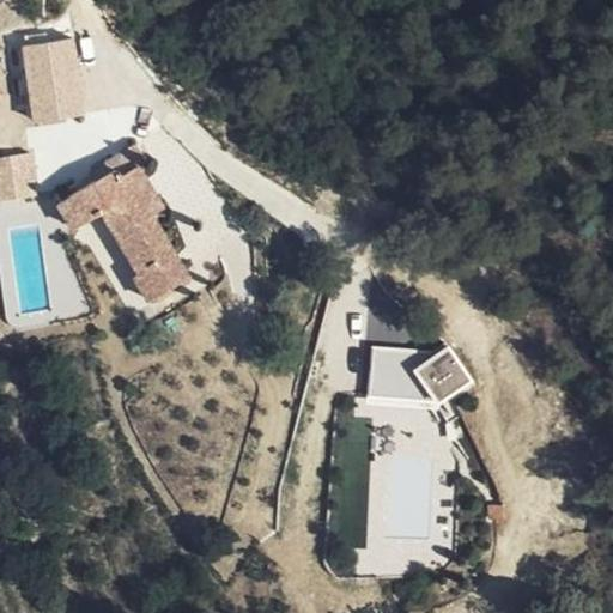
[(30,123),(84,119),(77,38),(23,43),(30,123)]
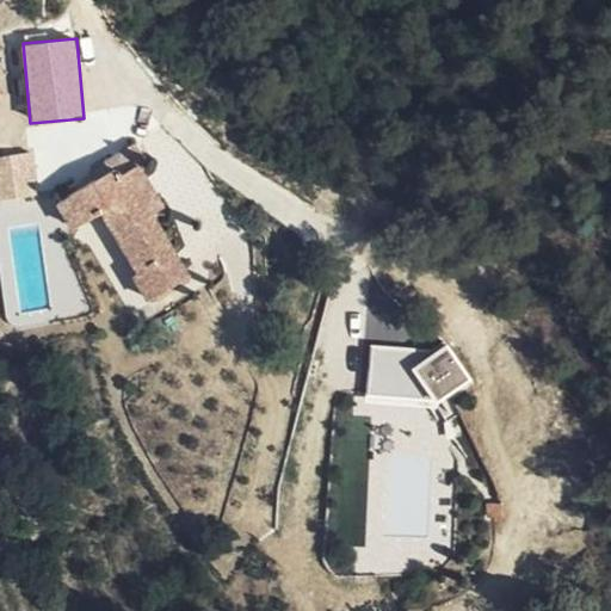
[(96,179),(67,197),(82,223),(105,210),(141,272),(136,275),(150,300),(189,277),(153,215),(165,207),(141,166),(148,161),(139,144),(91,172),(96,179)]
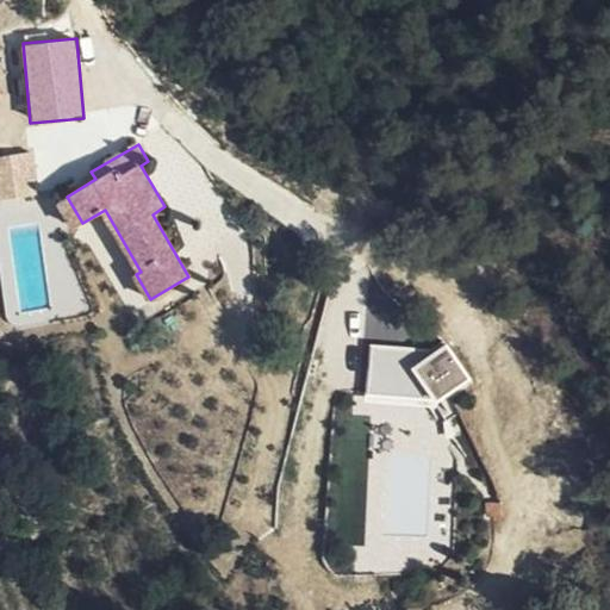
[(31,153),(0,155),(0,198),(35,195),(31,153)]
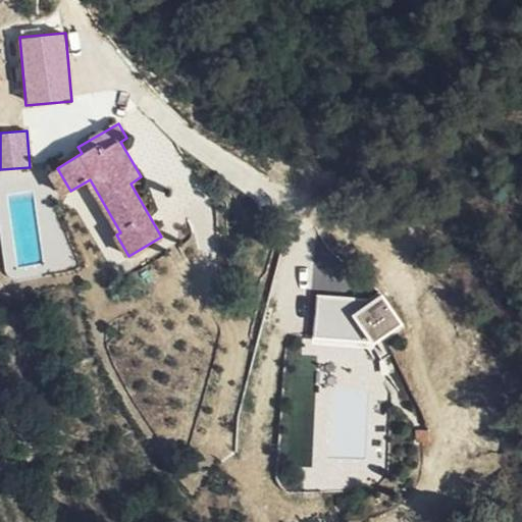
[(70,191),(57,168),(51,171),(64,194),(70,191)]
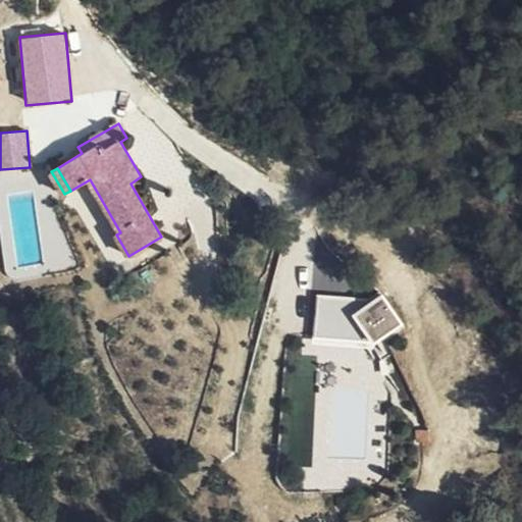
[(393,338),(393,297),(314,296),(314,338),(393,338)]
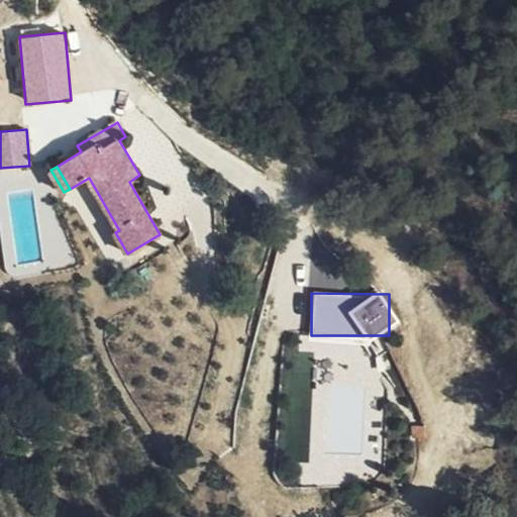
[(425,426),(415,426),(415,437),(426,437),(425,426)]
